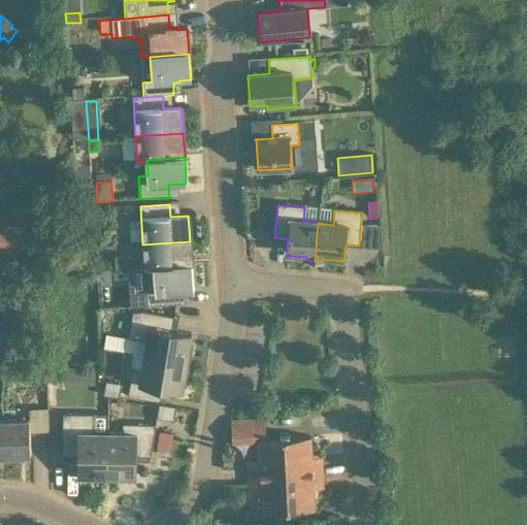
[(0,254),(21,257),(24,222),(0,219),(0,254)]
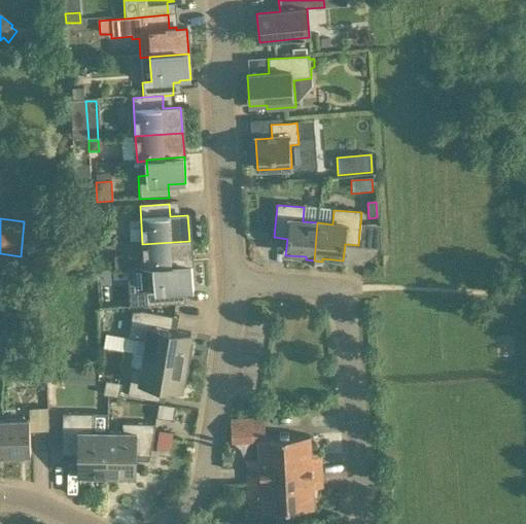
[(191,266),(189,241),(142,244),(144,269),(191,266)]
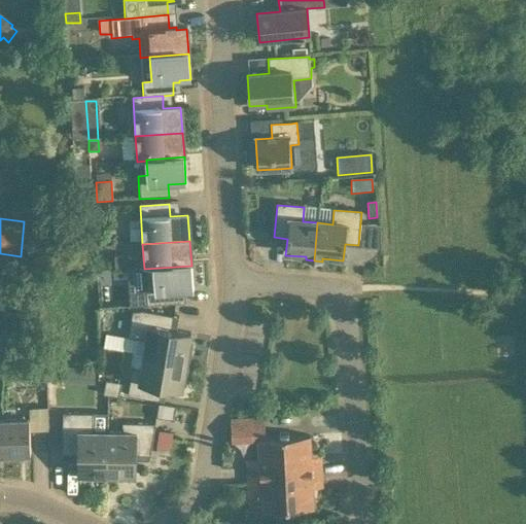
[(95,262),(95,244),(84,244),(84,262),(95,262)]
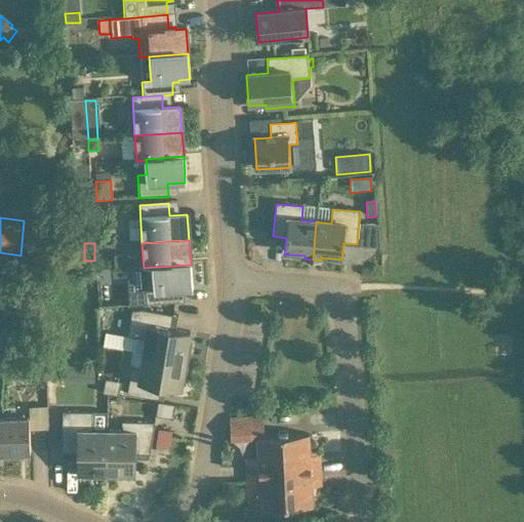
[(113,255),(114,270),(125,269),(124,255),(113,255)]
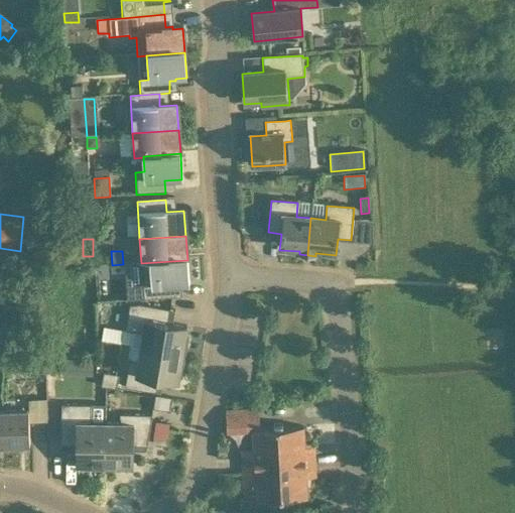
[(188,284),(187,260),(141,263),(143,300),(172,298),(171,286),(188,284)]
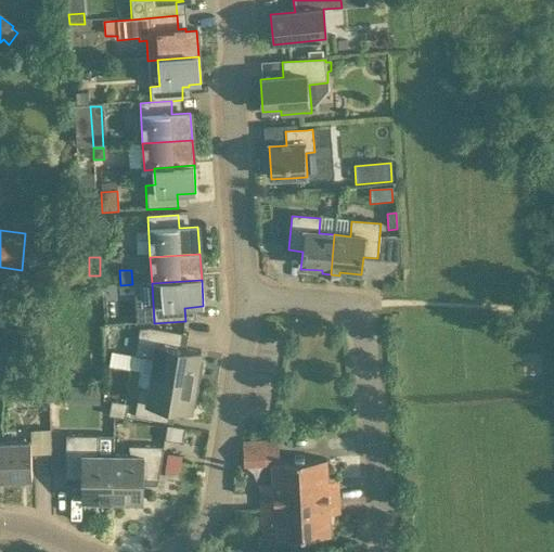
[(149,283),(134,284),(137,321),(151,321),(149,283)]
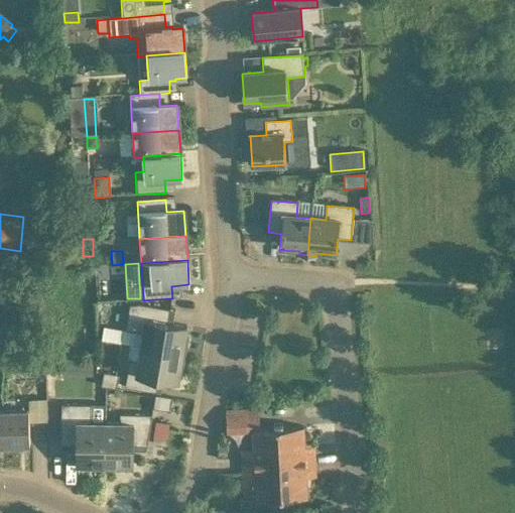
[(140,349),(184,356),(187,339),(184,338),(186,328),(166,325),(168,312),(174,313),(174,312),(139,306),(129,306),(125,332),(143,335),(140,349)]
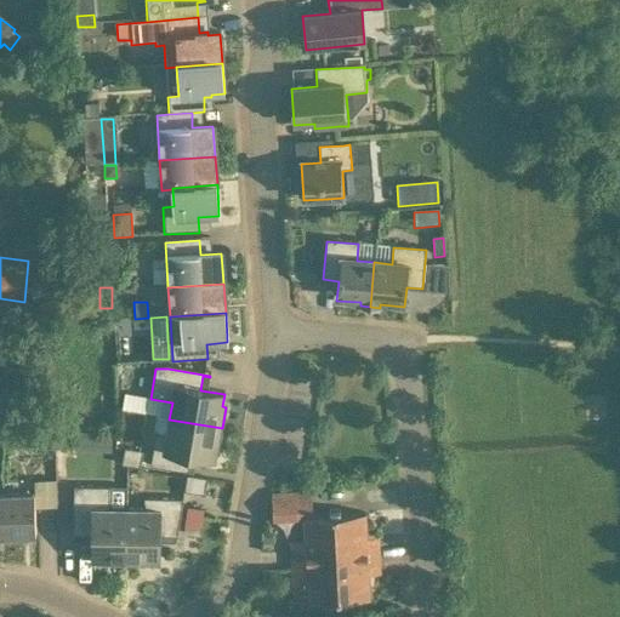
[(219,450),(222,428),(169,420),(166,436),(155,434),(149,467),(193,474),(193,473),(187,472),(189,457),(214,461),(215,449),(219,450)]
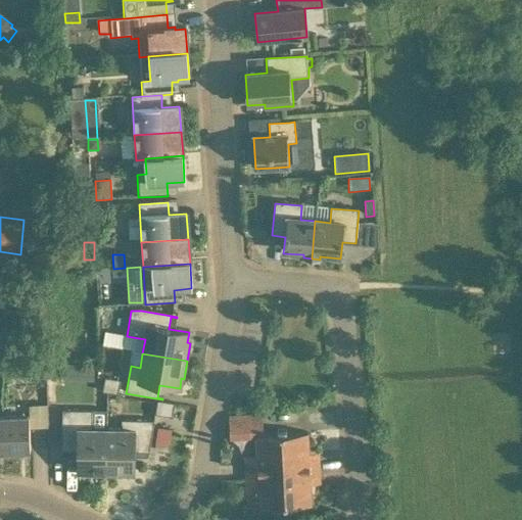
[(73,382),(74,366),(63,365),(62,381),(73,382)]
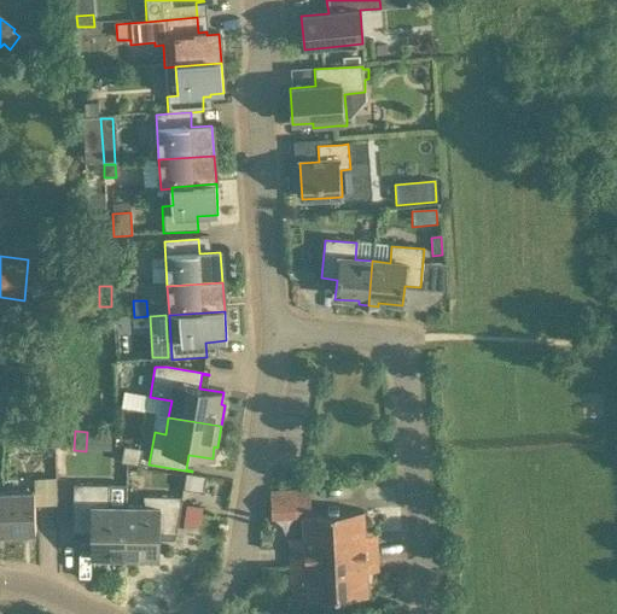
[(123,448),(121,463),(139,467),(141,451),(123,448)]
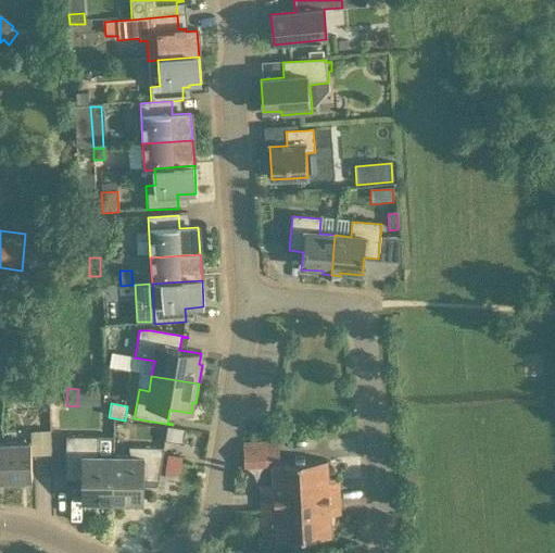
[(183,445),(185,431),(185,430),(167,427),(164,442),(183,445)]
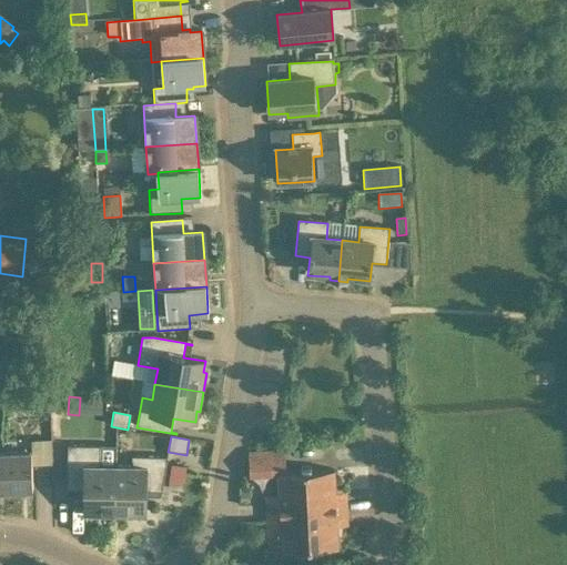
[(50,442),(30,442),(31,453),(2,454),(4,493),(32,492),(31,467),(51,466),(50,442)]
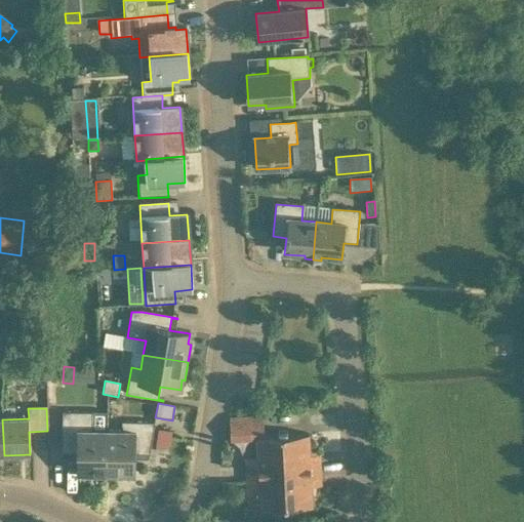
[(87,477),(106,478),(107,432),(91,432),(92,413),(62,412),(62,430),(62,444),(62,458),(63,458),(63,453),(77,454),(77,474),(87,474),(87,477)]
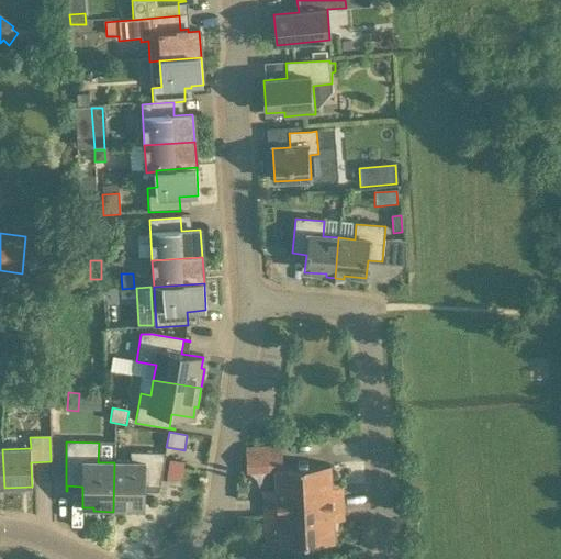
[(282,466),(281,448),(245,449),(246,473),(270,472),(270,467),(282,466)]
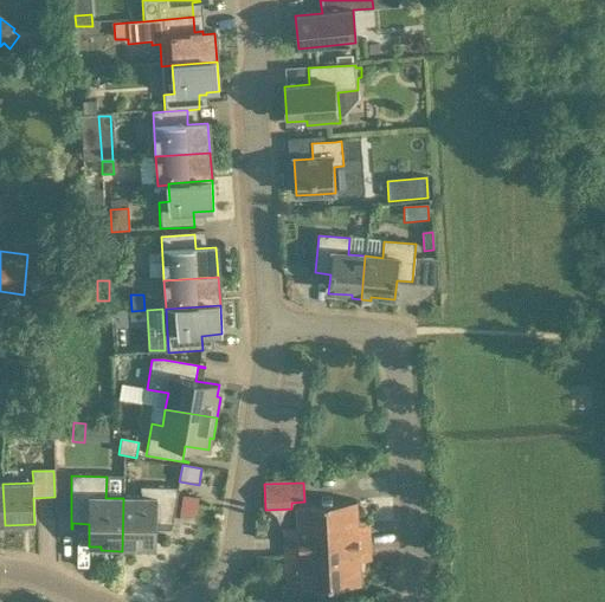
[(123,498),(122,551),(143,551),(143,548),(155,548),(155,525),(171,525),(171,531),(172,531),(178,489),(140,487),(140,499),(123,498)]
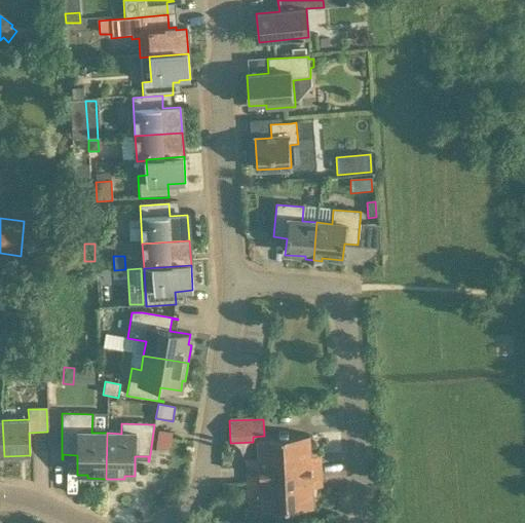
[(247,484),(260,484),(260,482),(279,481),(278,474),(291,474),(291,467),(310,465),(309,438),(288,438),(288,435),(278,435),(278,439),(257,440),(259,468),(247,468),(247,484)]
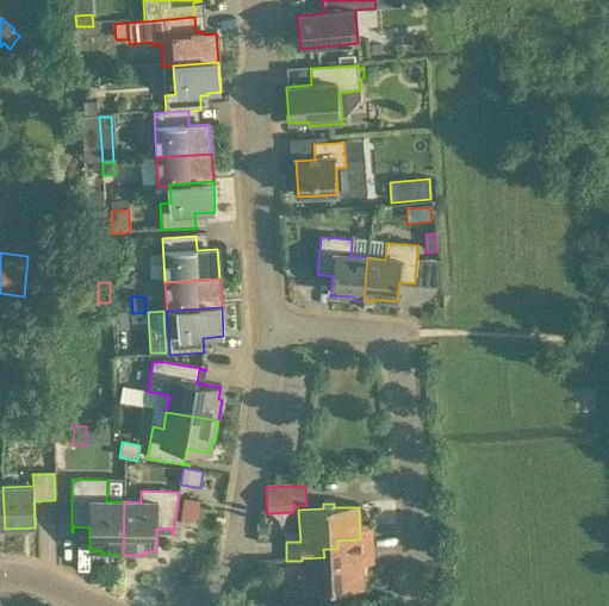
[(182,507),(180,526),(194,529),(196,522),(197,522),(199,510),(182,507)]
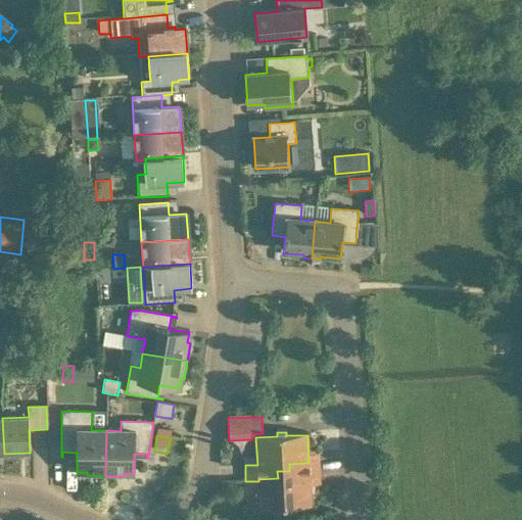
[(229,466),(229,455),(220,455),(221,466),(229,466)]
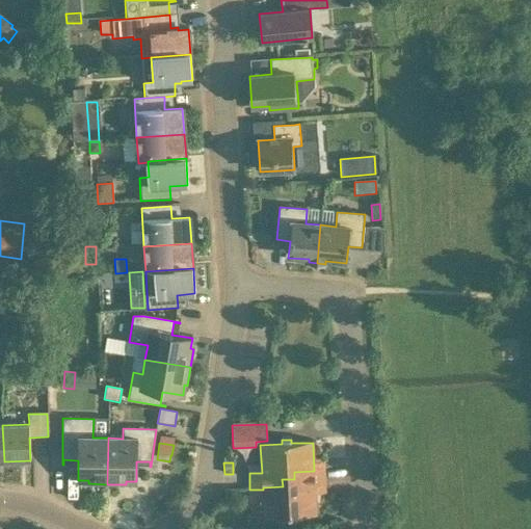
[(324,470),(314,471),(294,472),(294,479),(282,479),(283,486),(263,487),(263,490),(264,518),(285,517),(286,521),(295,520),(295,517),(316,516),(315,486),(325,486),(324,470)]
